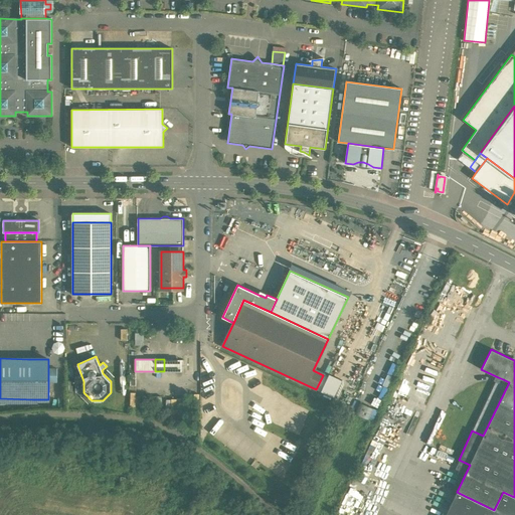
[(183,359),(164,359),(164,371),(183,372),(183,359)]
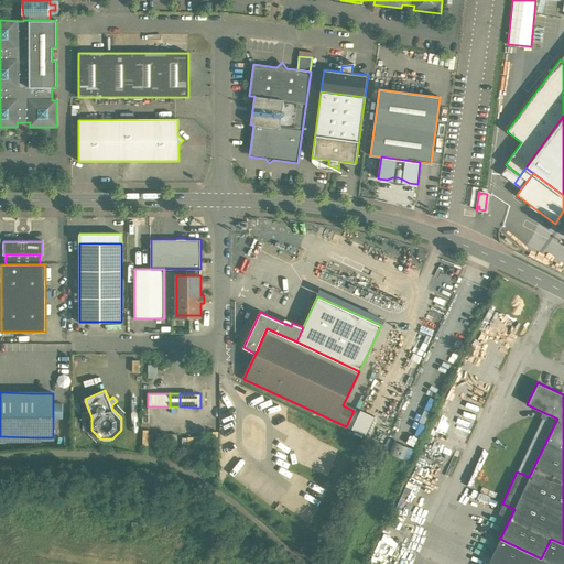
[(63,403),(53,403),(53,418),(63,418),(63,403)]
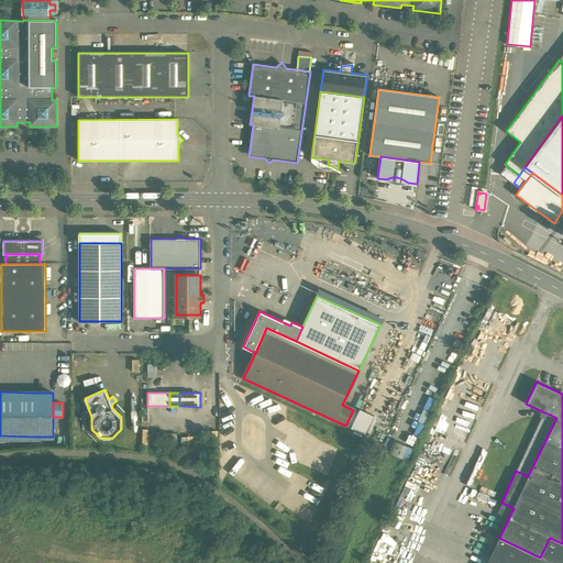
[(374,416),(360,409),(351,428),(365,434),(374,416)]
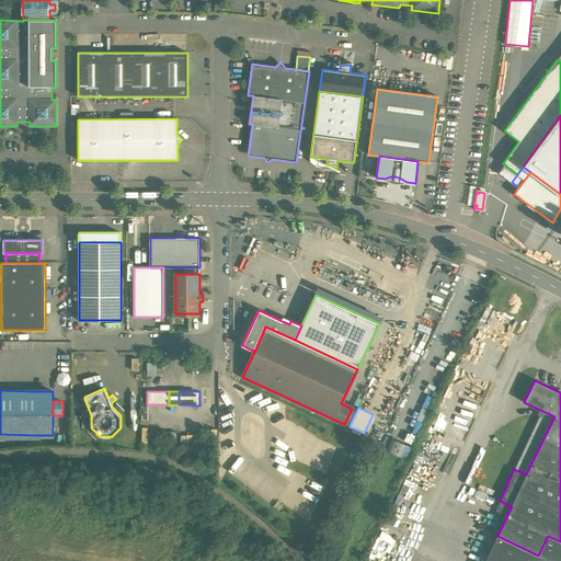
[(542,411),(514,469),(526,474),(554,416),(548,413),(542,411)]
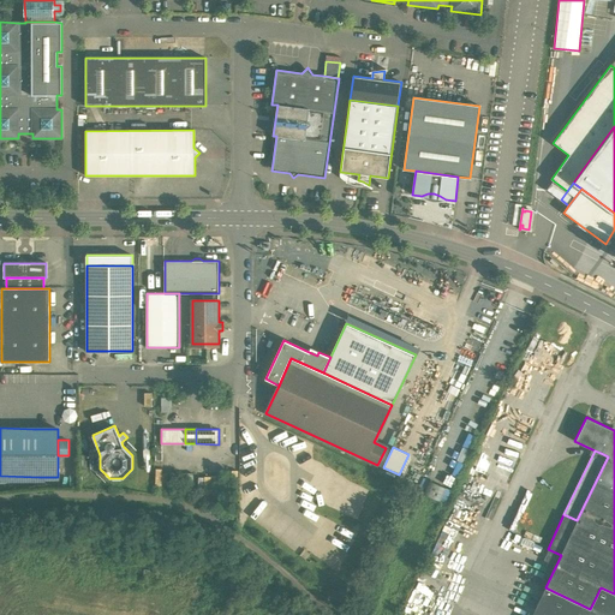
[(614,614),(614,593),(601,587),(590,609),(545,587),(531,614),(614,614)]
